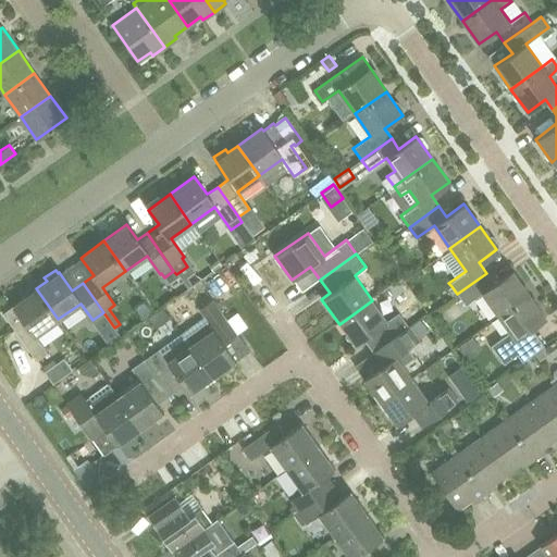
[(486,273),(457,294),(465,305),(481,293),(497,316),(529,294),(511,271),(494,283),(486,273)]
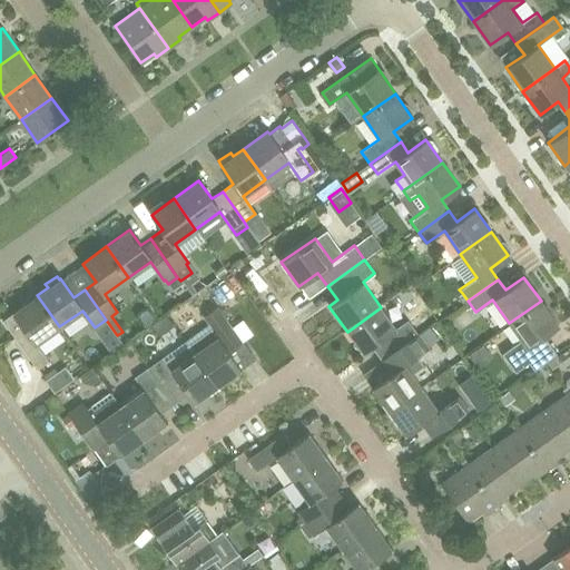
[(462,304),(468,301),(462,293),(457,296),(462,304)]
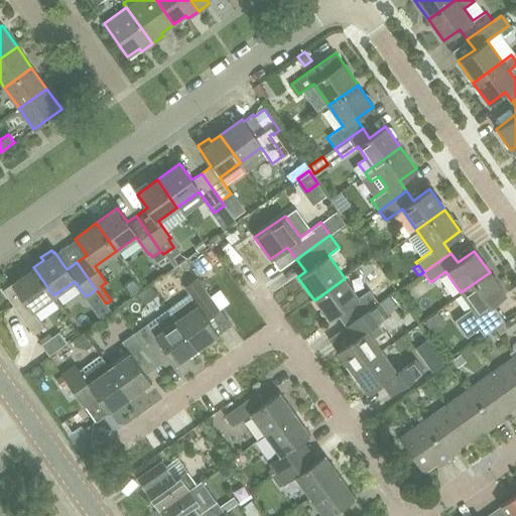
[(2,291),(33,335),(44,327),(32,310),(53,295),(33,267),(10,283),(11,285),(2,291)]
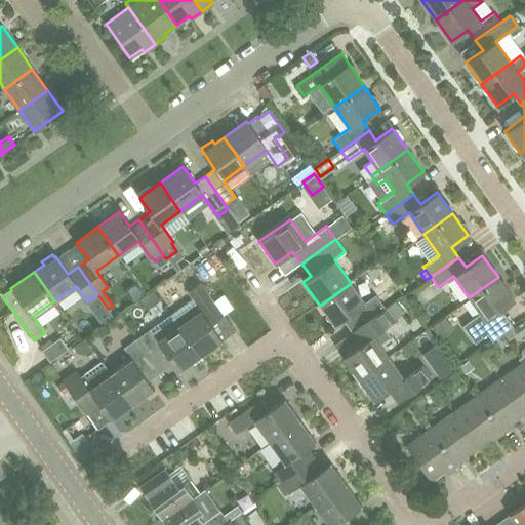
[(480,314),(462,326),(474,342),(487,334),(491,339),(511,325),(498,309),(514,298),(498,277),(469,297),(480,314)]
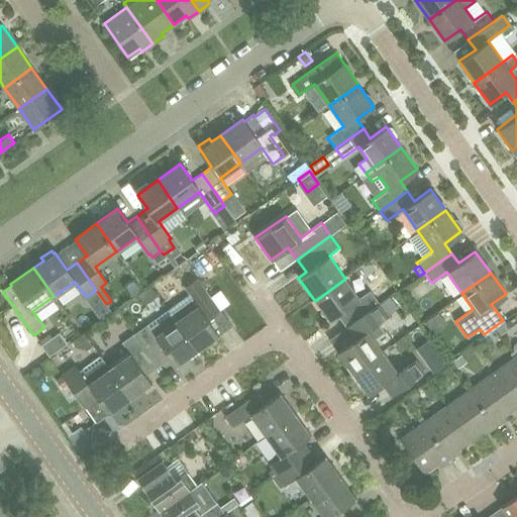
[(189,294),(167,310),(174,320),(196,351),(218,335),(207,320),(220,310),(211,297),(197,277),(183,287),(189,294)]
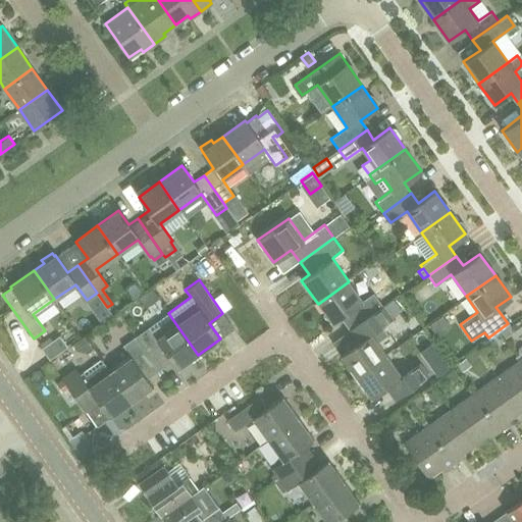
[(349,281),(318,304),(331,323),(340,317),(349,329),(382,305),(372,293),(362,300),(349,281)]
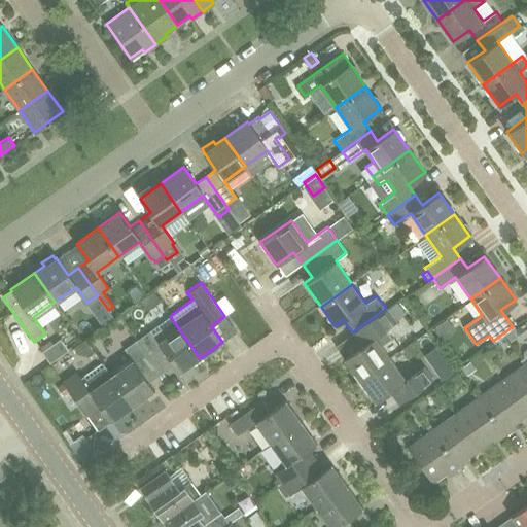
[(231,295),(222,302),(232,315),(240,310),(231,295)]
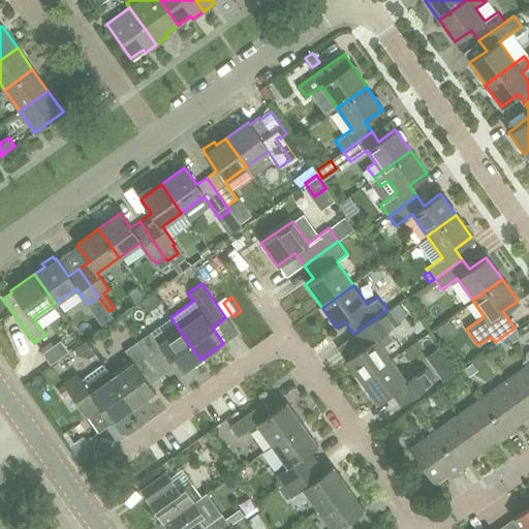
[(387,310),(396,321),(406,314),(398,303),(387,310)]
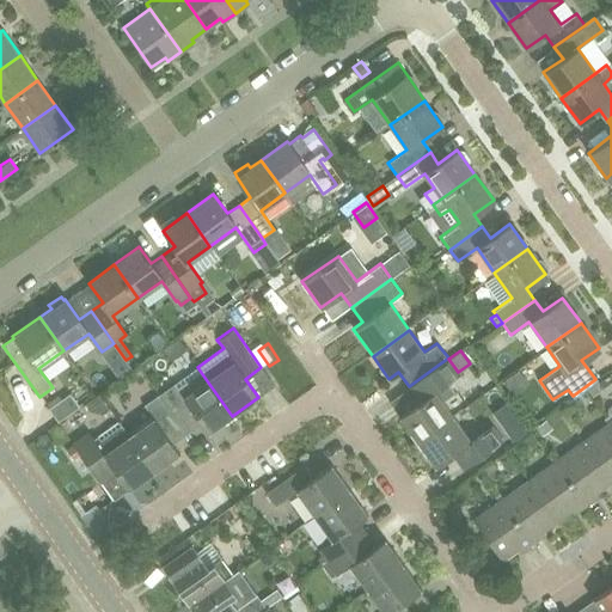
[(456,418),(444,402),(454,393),(446,383),(459,373),(458,372),(448,359),(448,357),(409,386),(420,402),(398,416),(418,445),(456,418)]
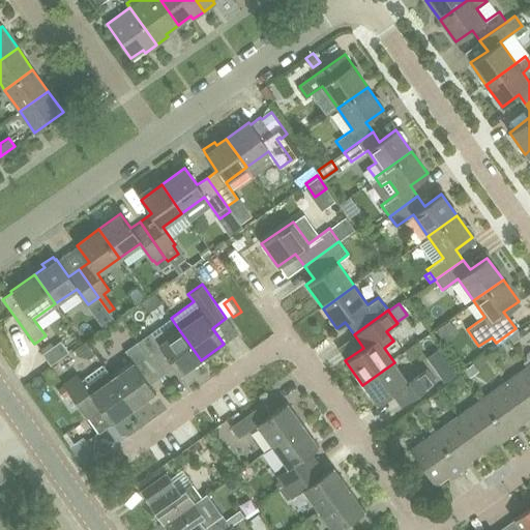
[(529,340),(529,326),(528,324),(519,331),(526,343),(529,340)]
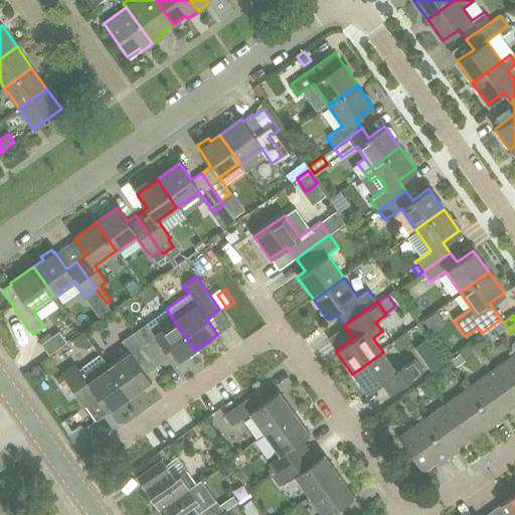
[(146,323),(134,331),(158,364),(170,355),(175,364),(195,350),(173,319),(153,333),(146,323)]
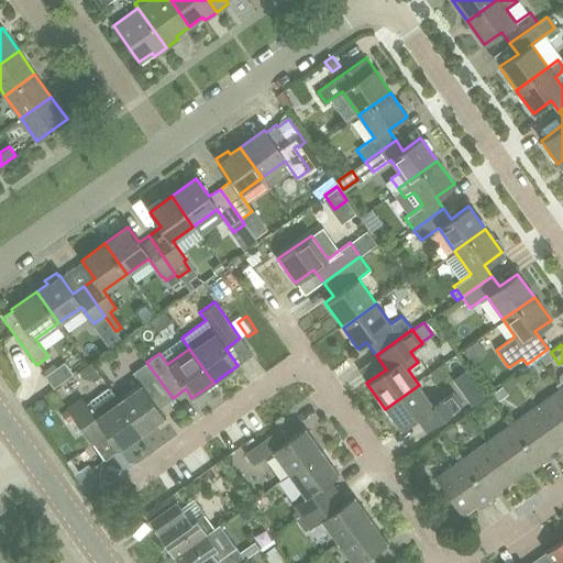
[(44,375),(53,387),(73,374),(64,362),(44,375)]
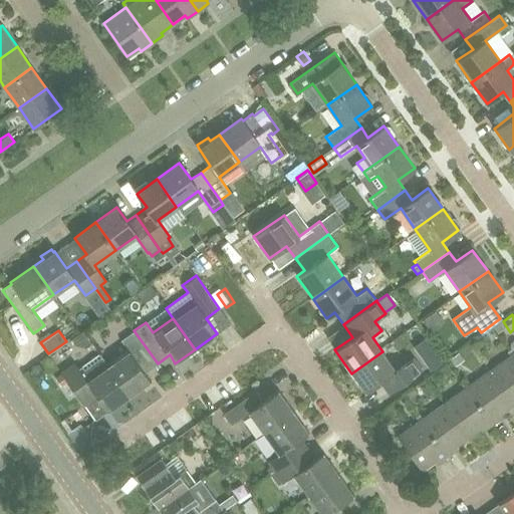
[(127,350),(106,365),(127,397),(151,380),(146,372),(158,363),(134,330),(120,340),(127,350)]
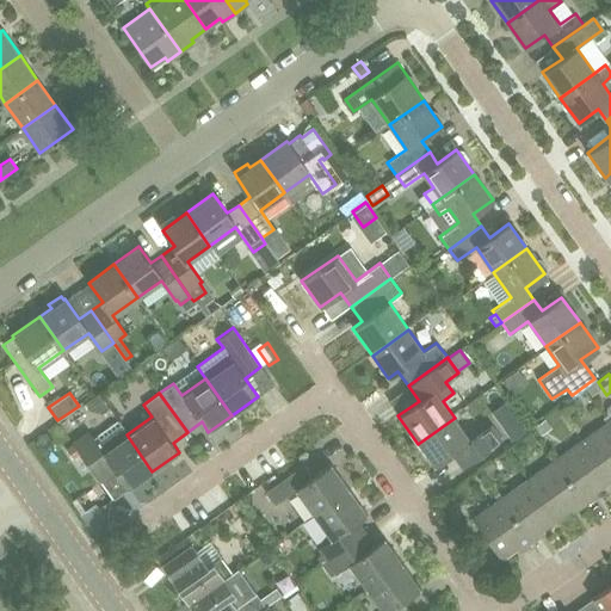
[(503,426),(512,439),(526,430),(517,415),(503,426)]
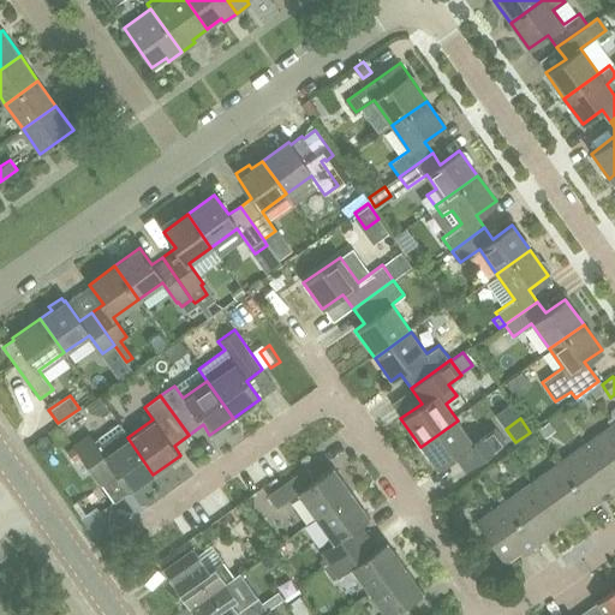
[(437,470),(454,458),(465,471),(506,442),(494,427),(473,442),(458,421),(421,447),(437,470)]
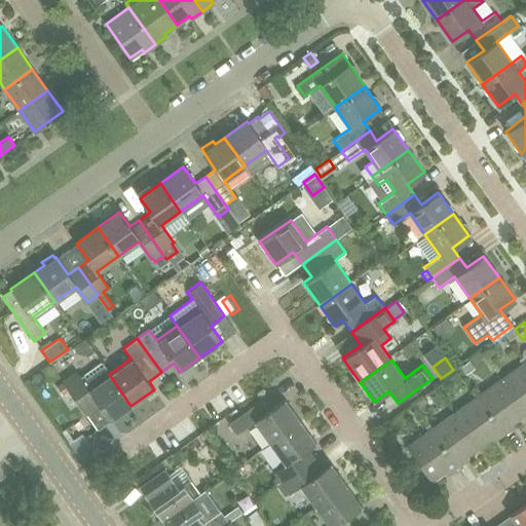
[(468,362),(460,368),(465,375),(475,369),(468,362)]
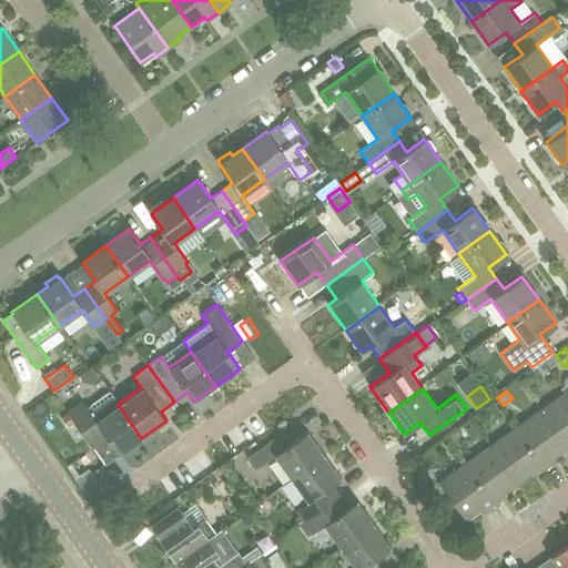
[(567,394),(565,391),(539,409),(566,447),(567,445),(567,394)]
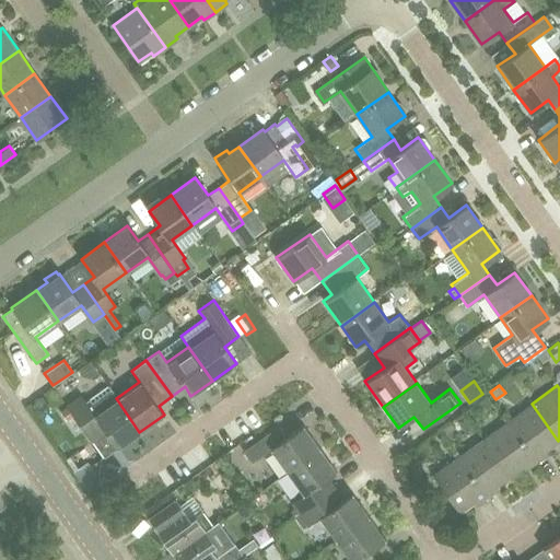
[(66,405),(68,407),(73,416),(93,442),(106,432),(117,447),(139,432),(116,398),(106,386),(86,401),(80,394),(66,405)]
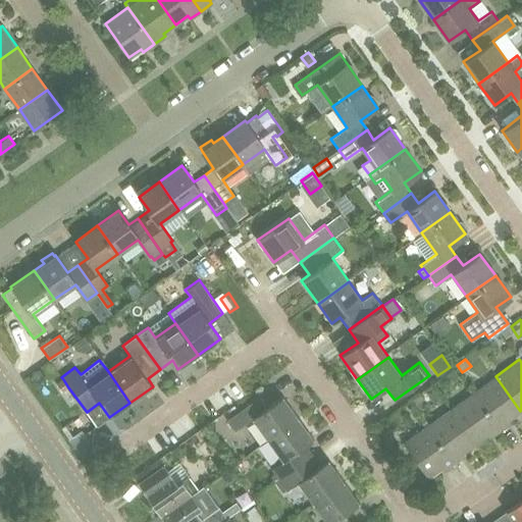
[(473,393),(500,429),(510,422),(508,419),(520,411),(496,376),(473,393)]
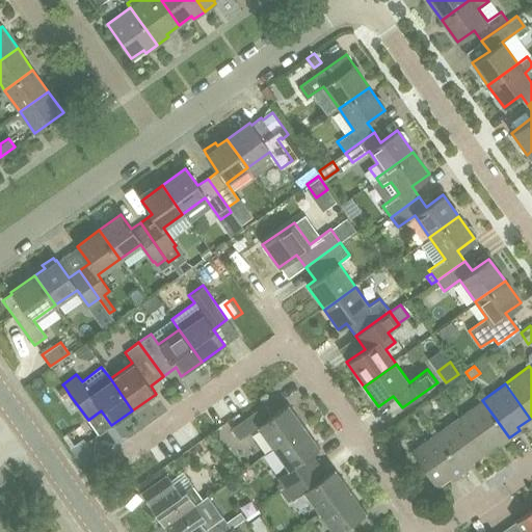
[(70,395),(64,387),(58,391),(64,399),(70,395)]
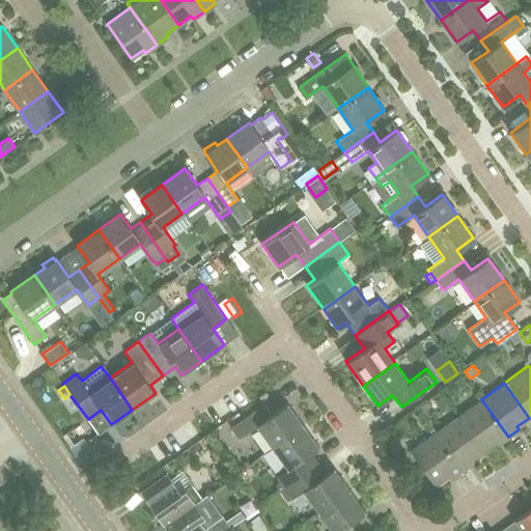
[(480,399),(457,416),(482,451),(495,442),(497,445),(508,437),(480,399)]
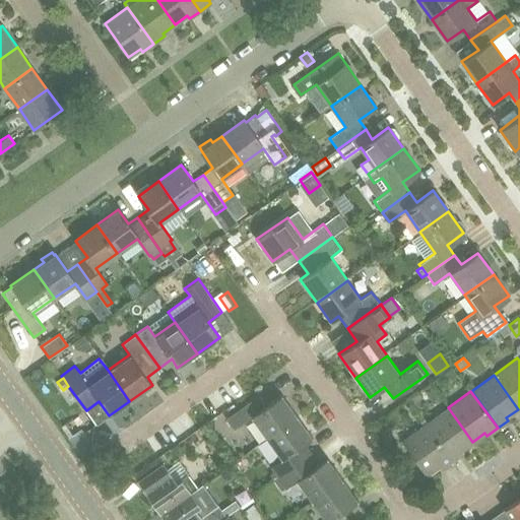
[(234,430),(251,416),(267,440),(299,417),(281,394),(266,405),(258,395),(225,418),(234,430)]
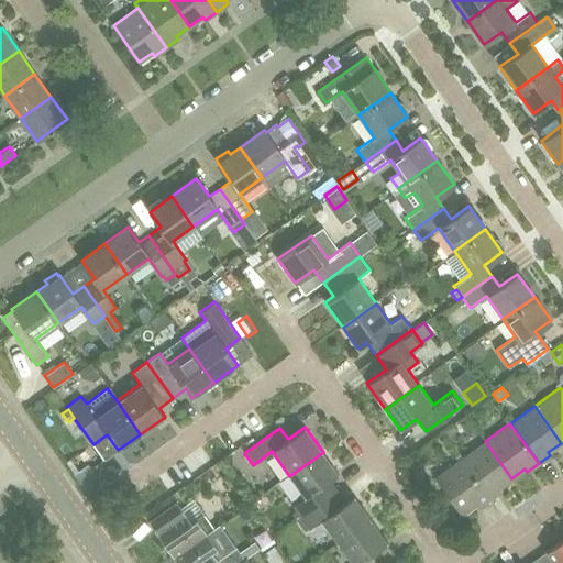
[(485,441),(460,460),(488,499),(500,490),(498,488),(511,478),(485,441)]
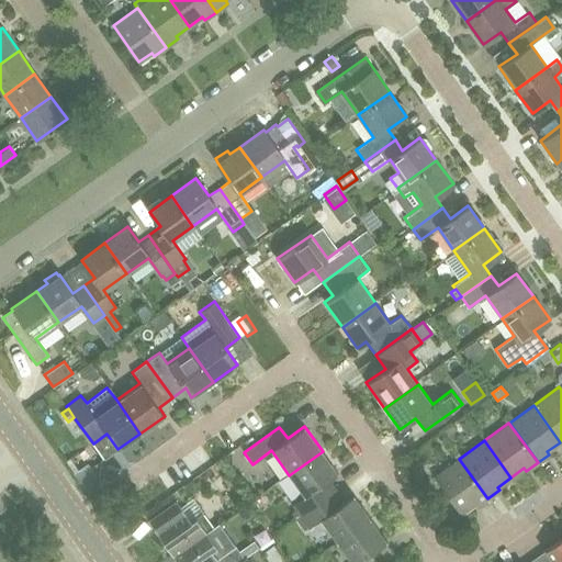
[(323,451),(289,475),(303,496),(292,504),(302,517),(338,492),(328,479),(338,472),(323,451)]
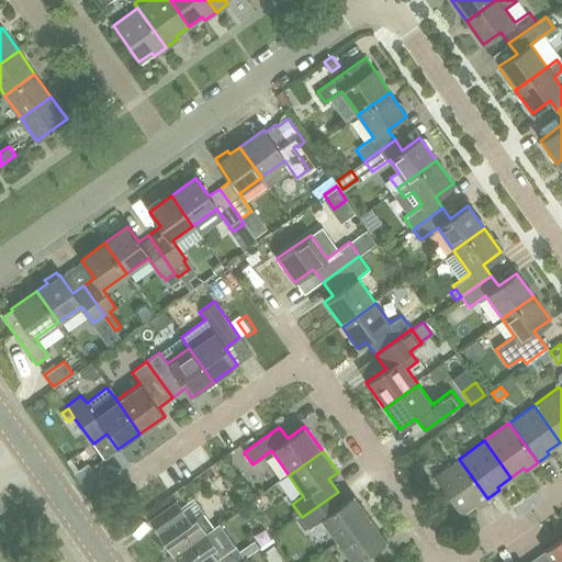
[(487,498),(459,459),(434,478),(460,514),(474,504),(476,506),(487,498)]
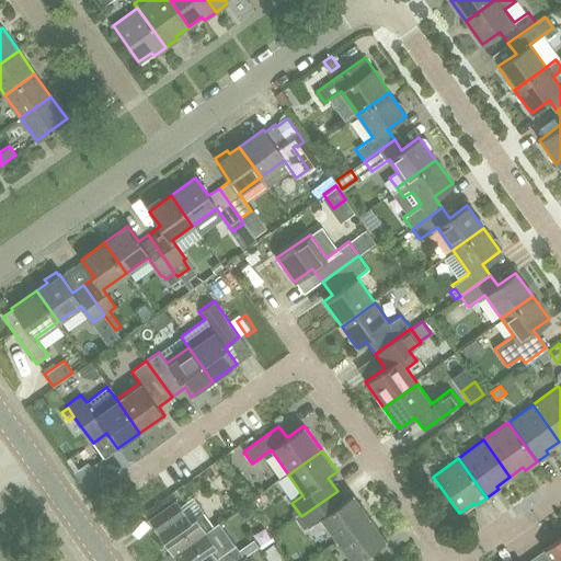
[(91,470),(77,480),(88,495),(102,485),(91,470)]
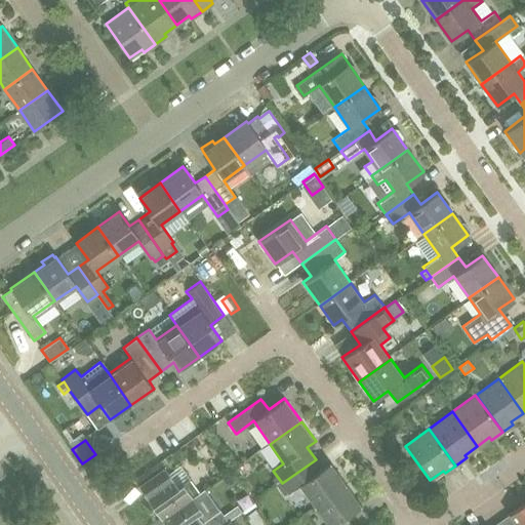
[(316,459),(282,483),(288,492),(298,485),(316,508),(347,486),(329,461),(321,468),(316,459)]
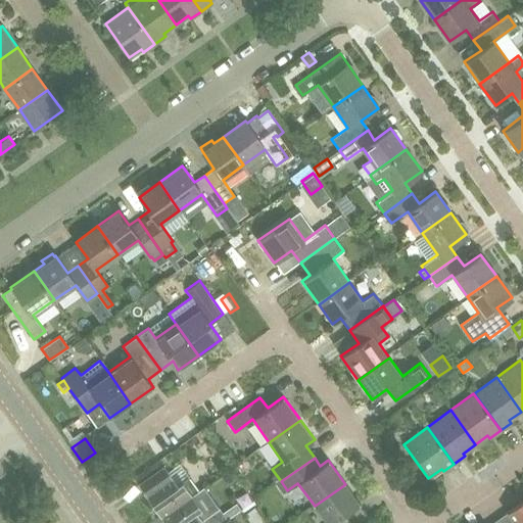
[(133,477),(160,517),(198,490),(188,477),(177,484),(158,459),(133,477)]
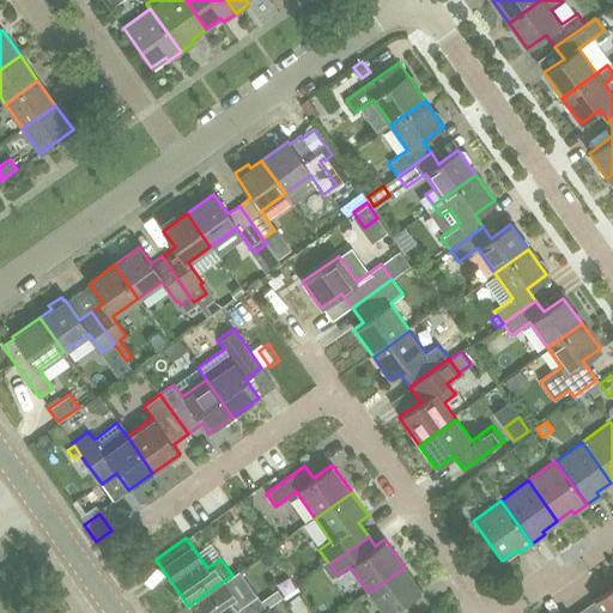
[(383,612),(411,612),(404,604),(422,590),(405,568),(369,593),(383,612)]
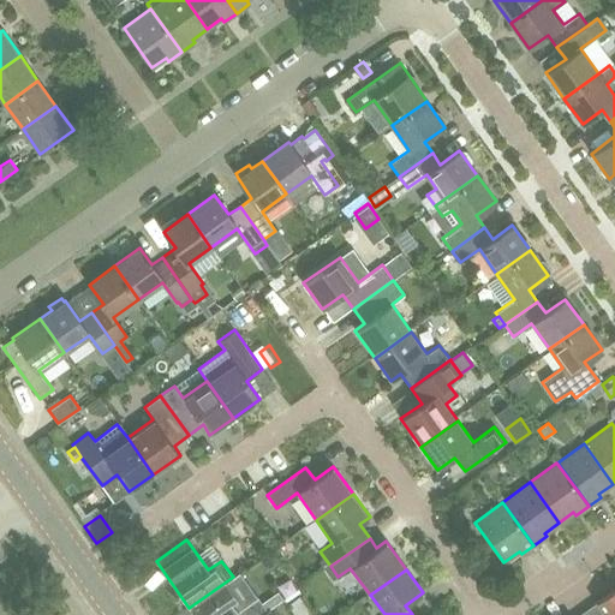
[(233,577),(189,608),(193,614),(260,614),(270,608),(261,595),(238,610),(232,602),(249,590),(237,573),(233,577)]
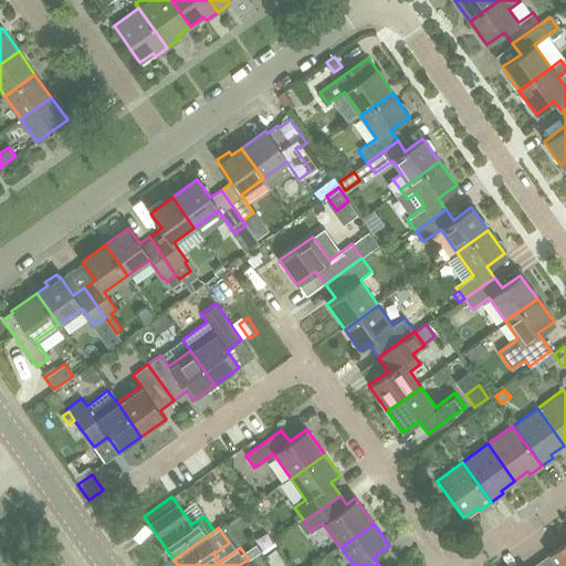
[(565,565),(565,541),(548,554),(556,565),(565,565)]
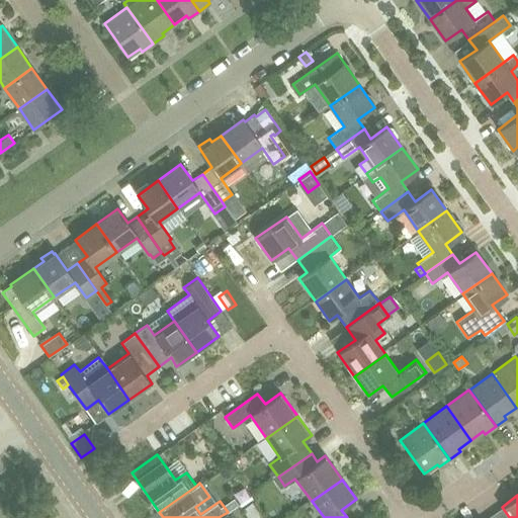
[(241,510),(247,517),(263,517),(252,502),(241,510)]
